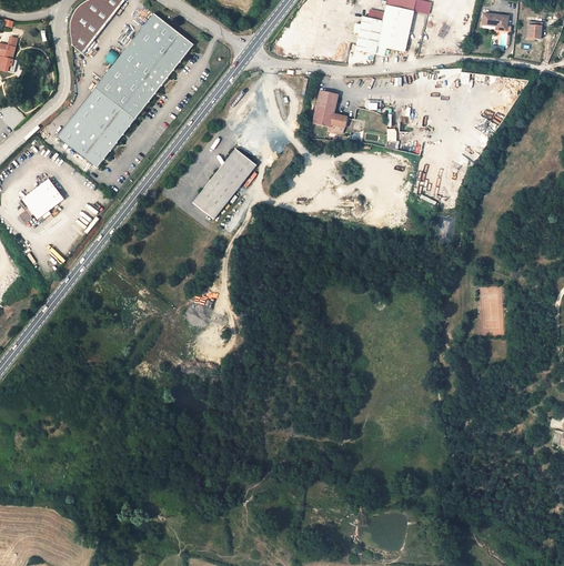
[(71,28),(74,46),(83,52),(122,0),(83,0),(80,4),(79,7),(76,11),(72,17),(71,22),(70,23),(71,28)]
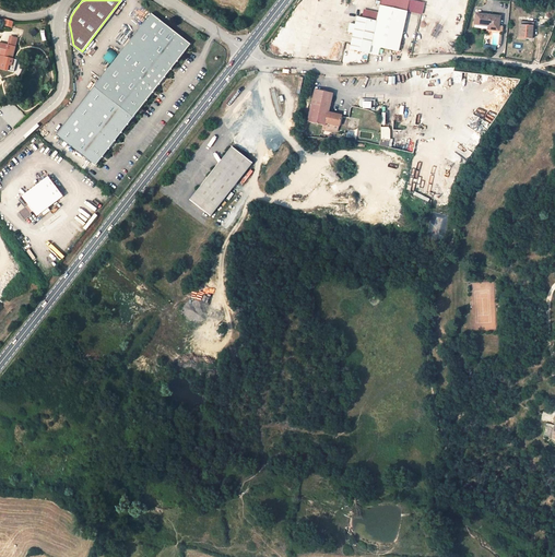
[(381,0),(380,4),(408,10),(410,0),(381,0)]
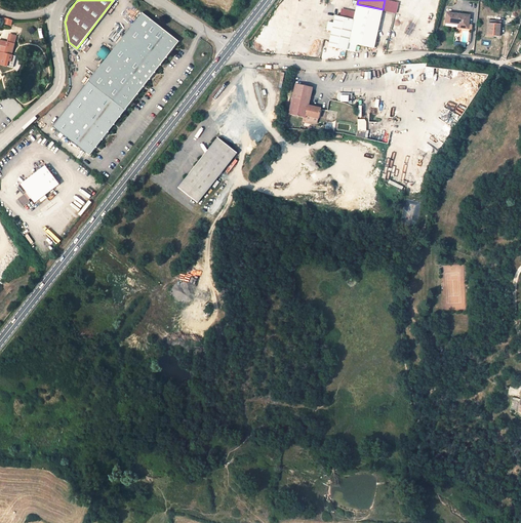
[(357,4),(356,11),(349,42),(374,47),(383,9),(357,4)]
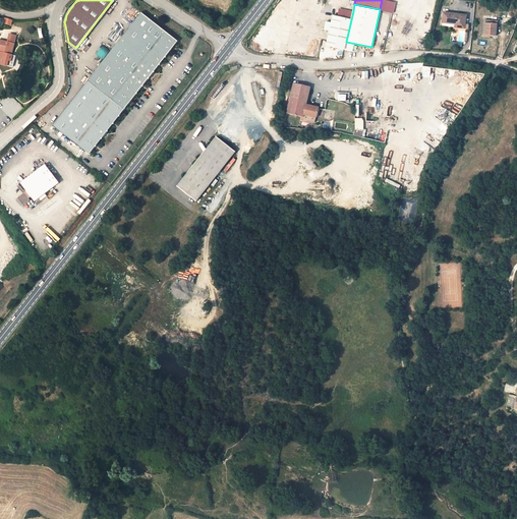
[(353,11),(340,8),(339,16),(334,14),(327,45),(344,49),(346,42),(353,11)]
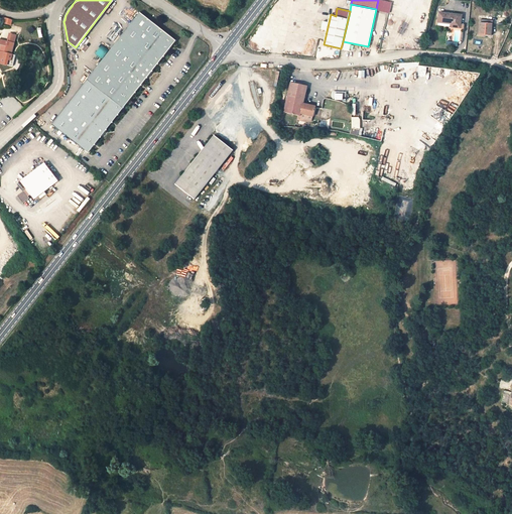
[(176,38),(140,10),(51,123),(89,151),(176,38)]
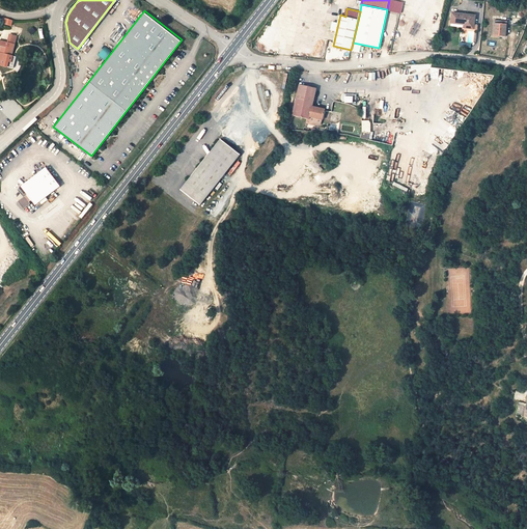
[(474,16),(453,12),(452,23),(465,25),(465,27),(473,28),(474,16)]
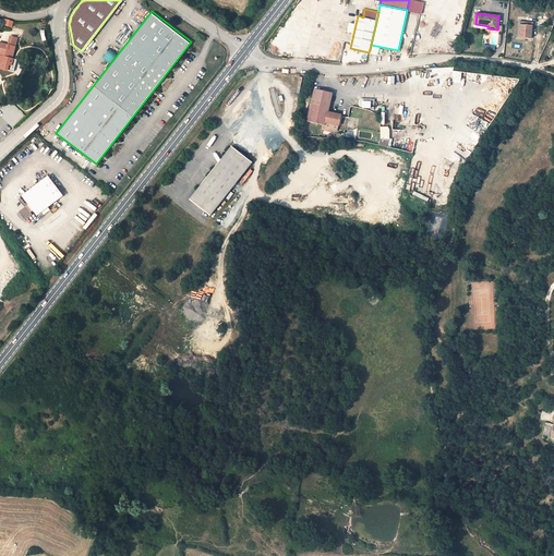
[(13,21),(4,16),(2,23),(12,26),(13,21)]
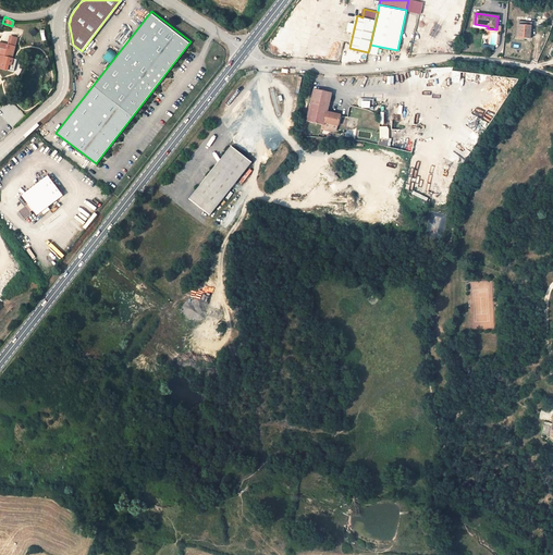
[(532,23),(519,21),(517,37),(531,38),(532,23)]
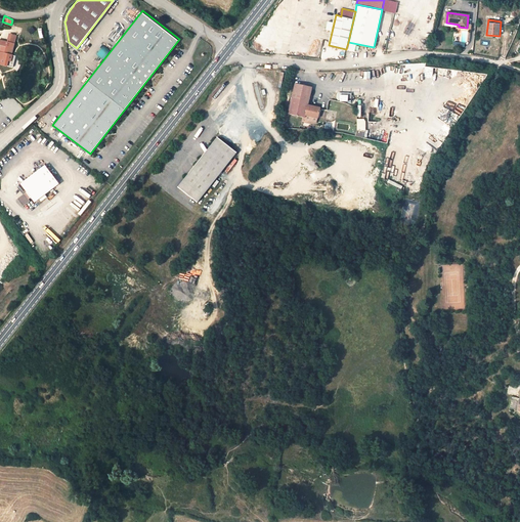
[(11,53),(14,42),(0,38),(0,43),(1,44),(0,47),(0,50),(2,51),(0,56),(0,62),(7,64),(8,59),(11,60),(12,54),(11,53)]
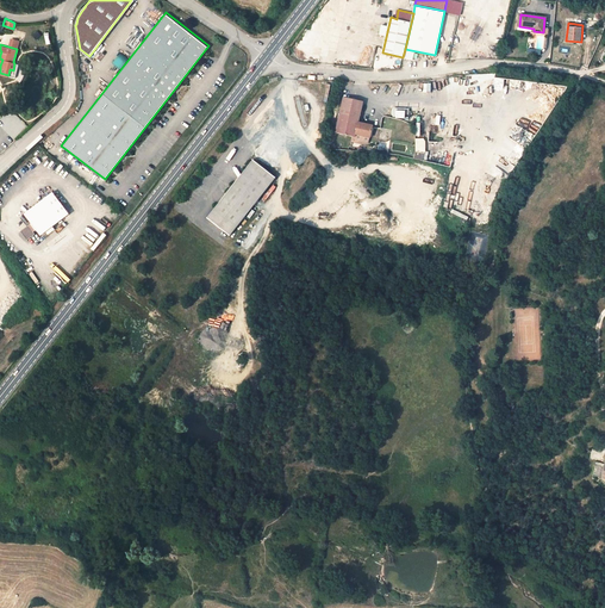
[(14,76),(18,63),(14,63),(13,70),(10,69),(8,75),(14,76)]
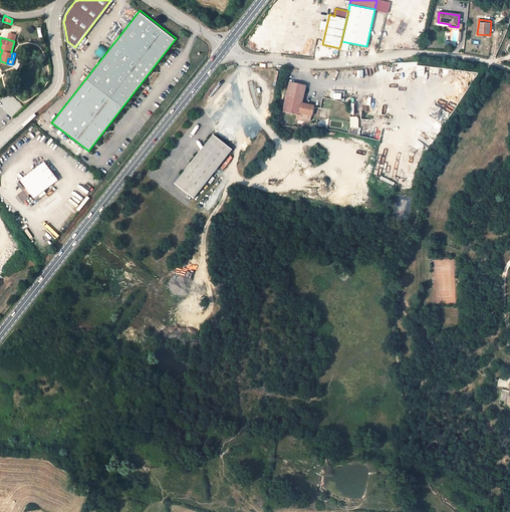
[(312,114),(314,105),(302,102),(306,84),(290,81),(283,110),(298,114),(299,114),(300,112),(312,114)]
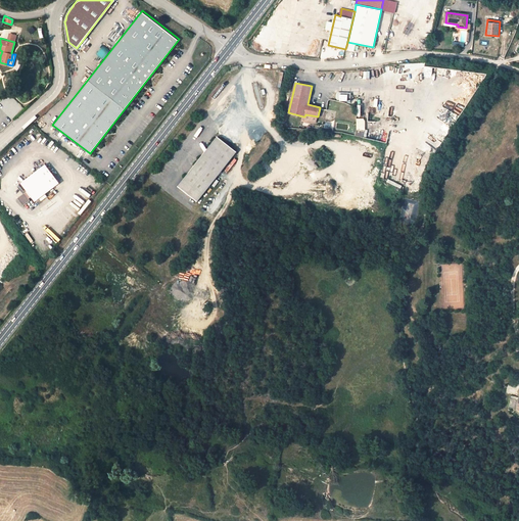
[(354,103),(355,95),(340,94),(340,103),(354,103)]
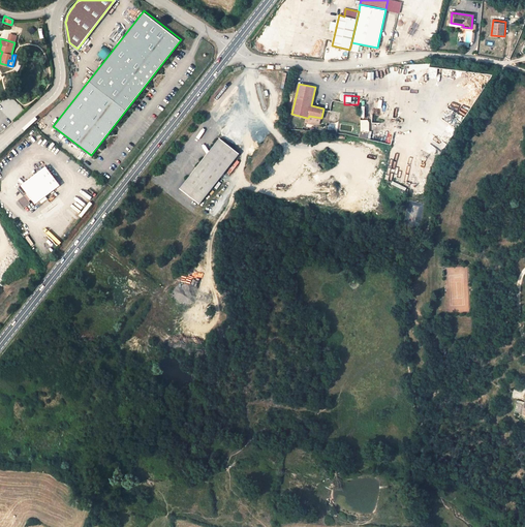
[(319,124),(321,118),(309,116),(308,118),(307,118),(306,122),(314,123),(319,124)]
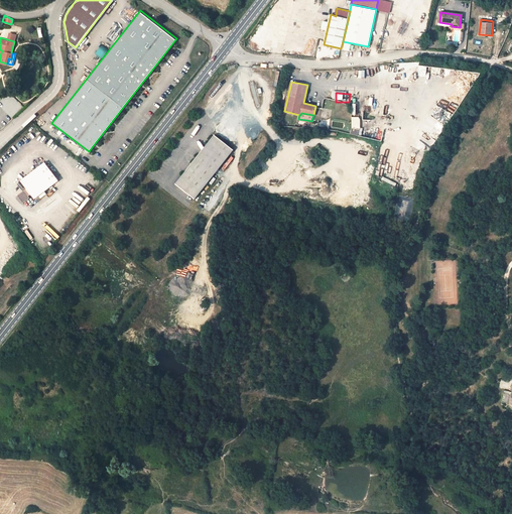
[(214,135),(174,183),(194,199),(232,150),(214,135)]
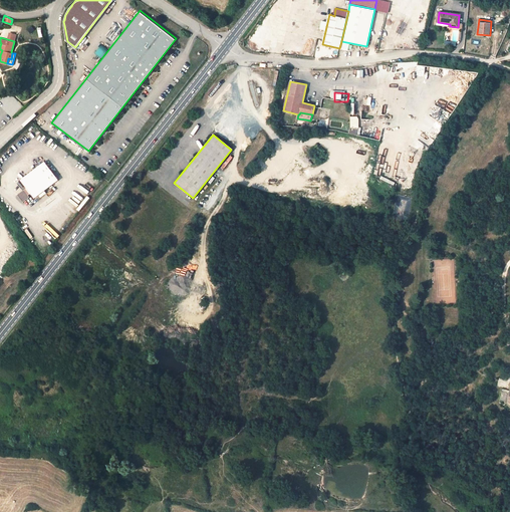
[(26,188),(17,195),(23,202),(29,197),(28,195),(30,193),(34,198),(57,179),(44,162),(20,180),(26,188)]
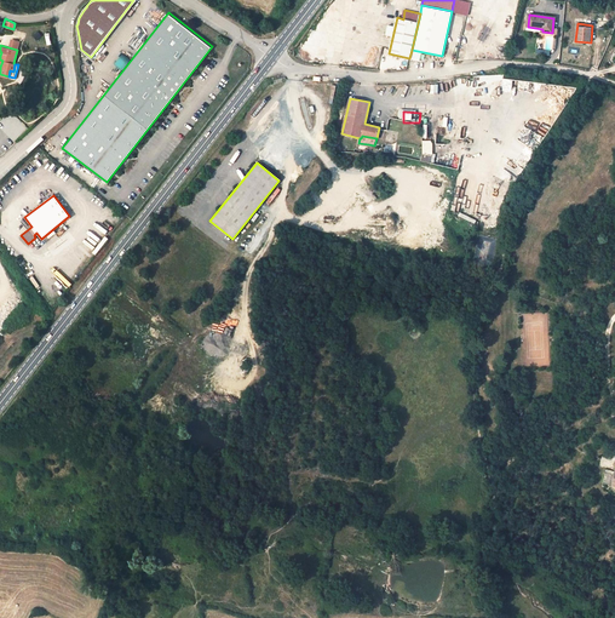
[(226,339),(207,338),(207,358),(226,358),(226,339)]
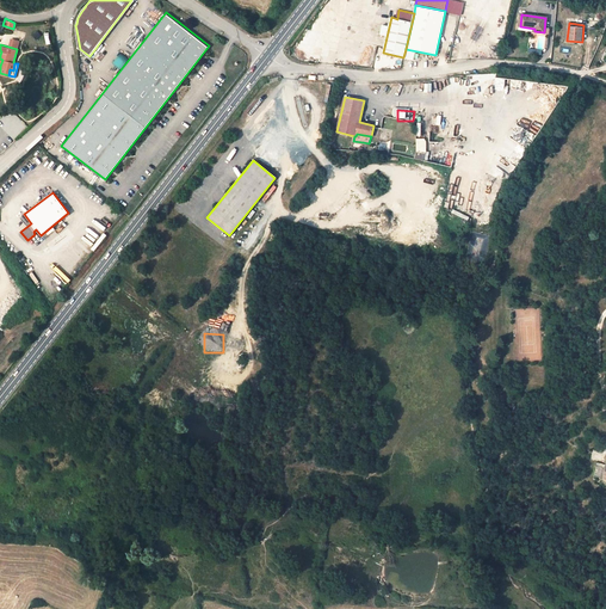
All buildings are outlined.
